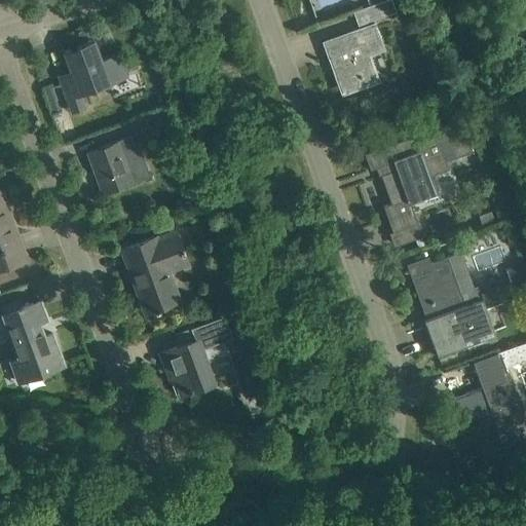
[(390,0),(385,0),(352,12),(358,26),(396,12),(390,0)]
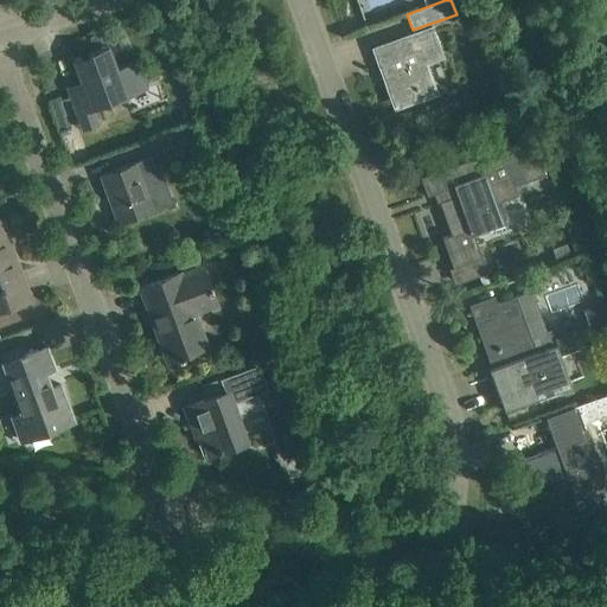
[(388,75),(400,106),(436,93),(425,62),(441,55),(432,27),(374,48),(383,76),(388,75)]
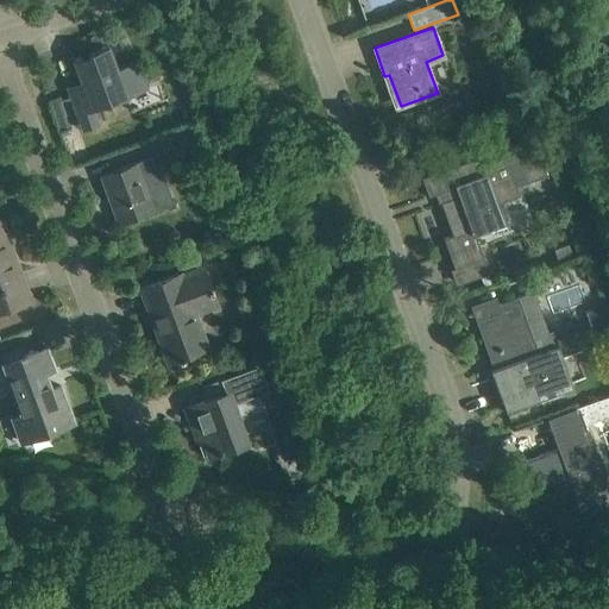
[(85,90),(69,96),(82,131),(99,124),(93,110),(143,90),(139,81),(143,79),(137,62),(117,69),(108,46),(73,58),(85,90)]
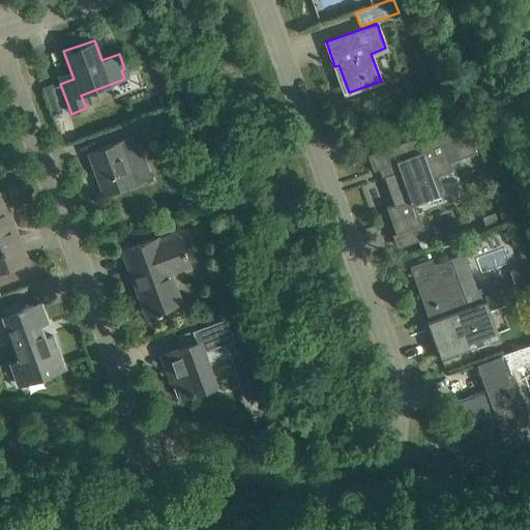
[(136,134),(171,121),(166,109),(131,121),(136,134)]
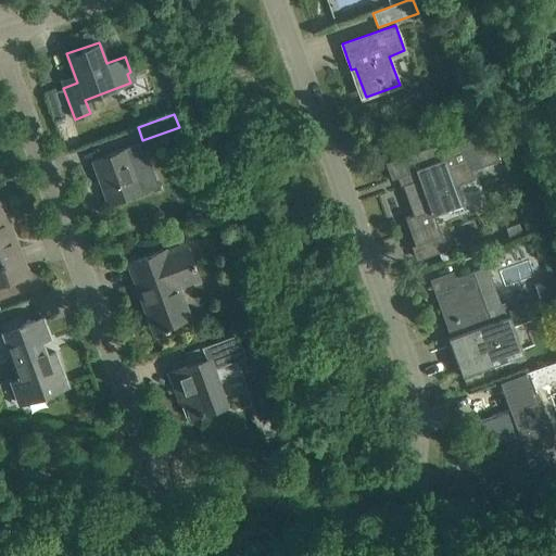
[(399,176),(413,214),(404,217),(414,244),(433,238),(439,252),(446,249),(431,207),(457,198),(453,186),(474,178),(469,167),(498,158),(487,125),(436,143),(436,141),(431,143),(431,144),(384,162),(391,179),(399,176)]
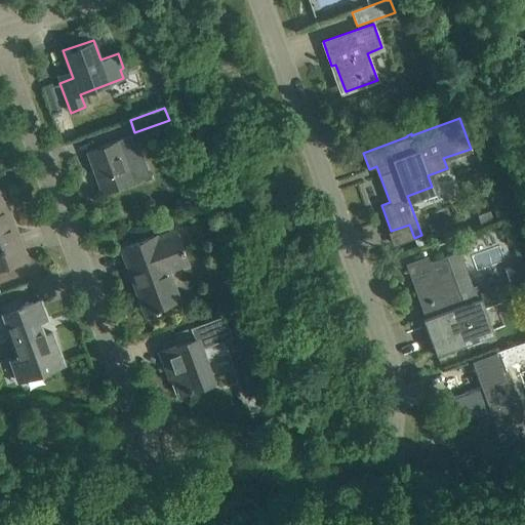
[(131,167),(144,163),(136,144),(132,145),(129,135),(86,151),(101,193),(133,180),(129,169),(131,168),(131,167)]
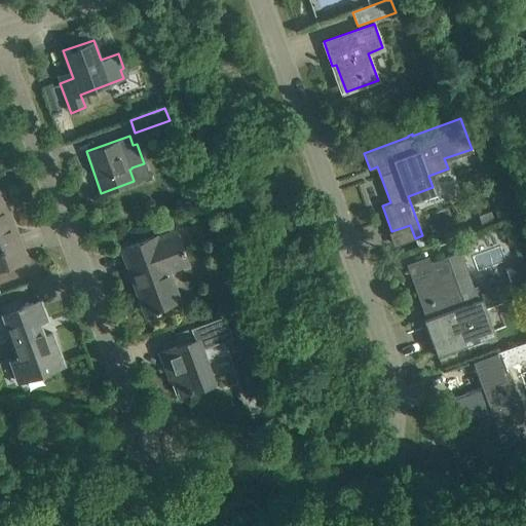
[(0,267),(25,259),(0,191),(0,267)]
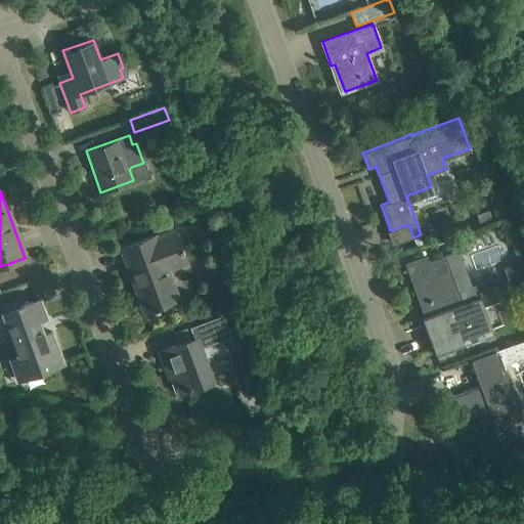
[(489,210),(476,215),(480,225),(493,221),(489,210)]
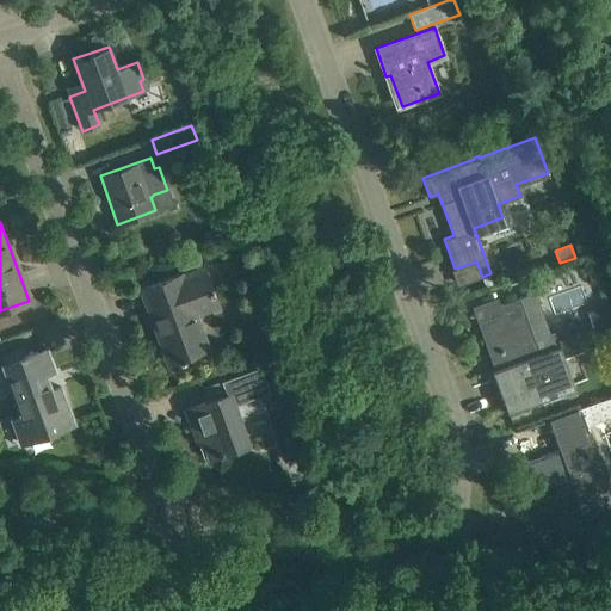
[(185,358),(184,357),(207,349),(195,313),(217,304),(204,267),(180,277),(179,273),(141,288),(168,362),(179,358),(179,360),(185,358)]
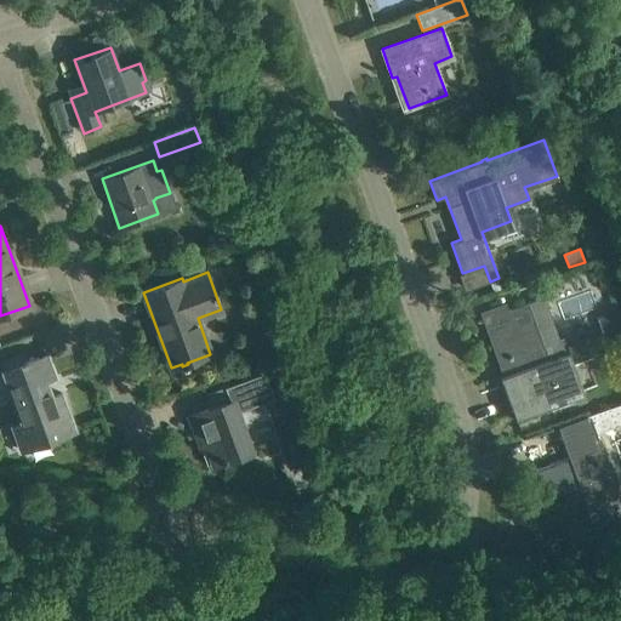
[(511,372),(556,357),(550,342),(558,339),(543,297),(476,322),(477,323),(486,319),(501,360),(506,359),(511,372)]
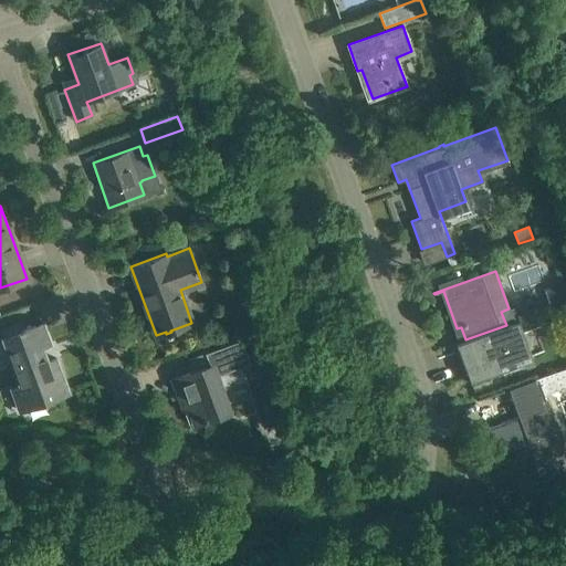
[(519,321),(506,325),(465,339),(456,344),(470,381),(532,359),(519,321)]
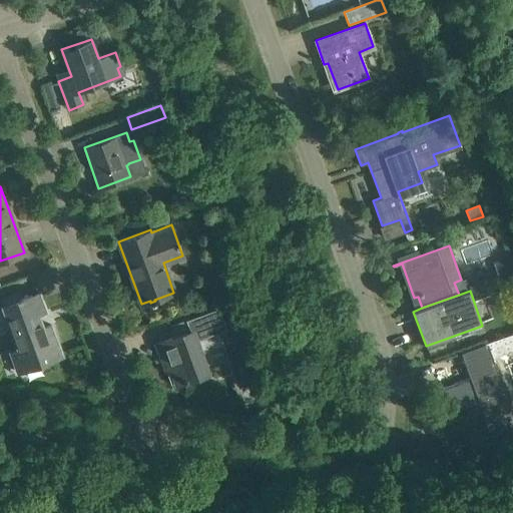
[(11,352),(18,372),(62,356),(50,325),(42,328),(37,314),(45,311),(39,293),(2,306),(18,349),(11,352)]
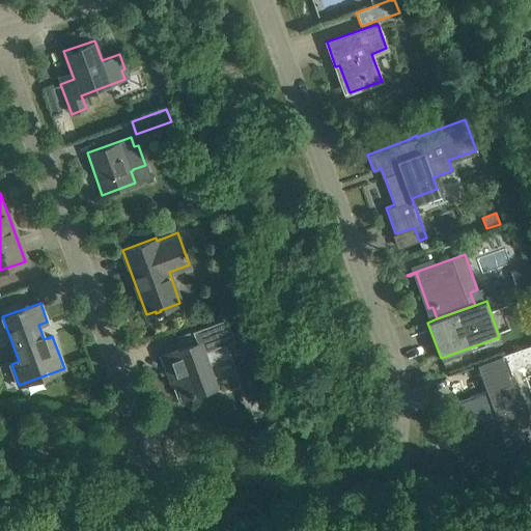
[(235,324),(246,320),(243,309),(242,309),(231,313),(235,324)]
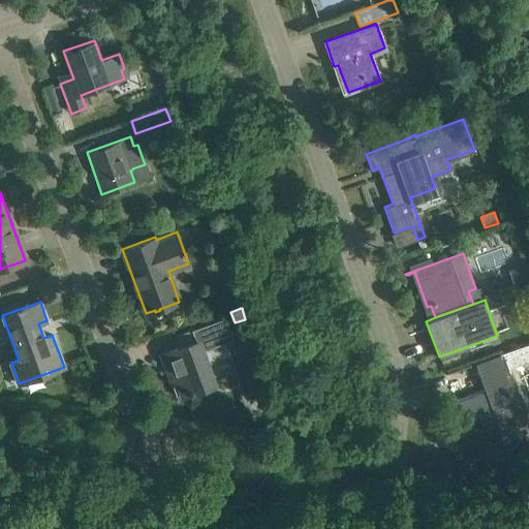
[(234,339),(225,317),(175,336),(179,347),(166,352),(173,368),(166,370),(170,381),(177,379),(183,395),(188,393),(189,394),(193,393),(192,392),(214,383),(201,350),(234,339)]
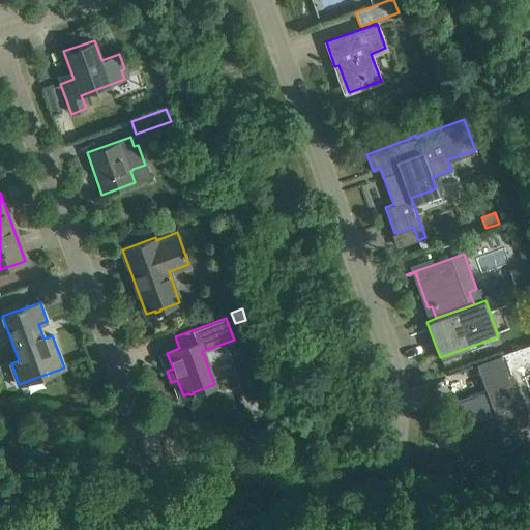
[(245,320),(236,323),(241,336),(251,333),(245,320)]
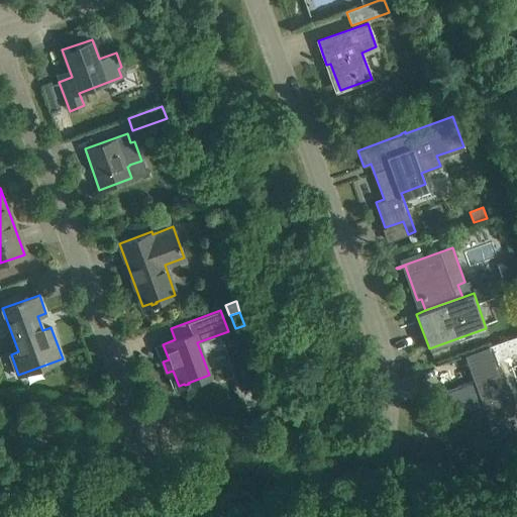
[(516,352),(516,335),(487,346),(491,358),(469,366),(469,368),(471,367),(476,381),(444,391),(453,416),(454,416),(454,414),(482,404),(498,447),(516,440),(516,421),(496,360),(516,352)]
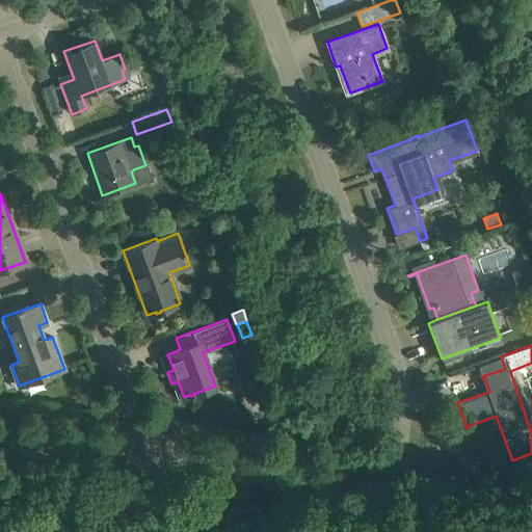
[(286,430),(278,420),(267,427),(274,437),(286,430)]
